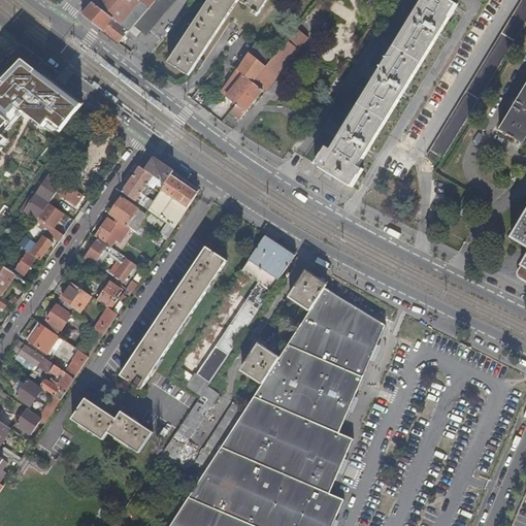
[(90,0),(80,12),(116,41),(127,28),(146,5),(139,0),(90,0)]
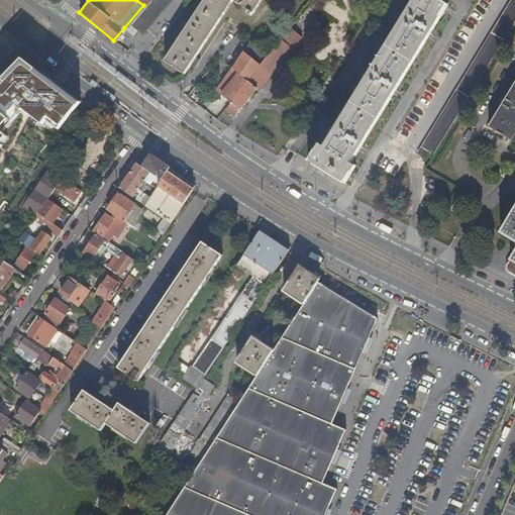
[(140,32),(167,0),(147,0),(143,5),(124,27),(131,33),(135,28),(140,32)]
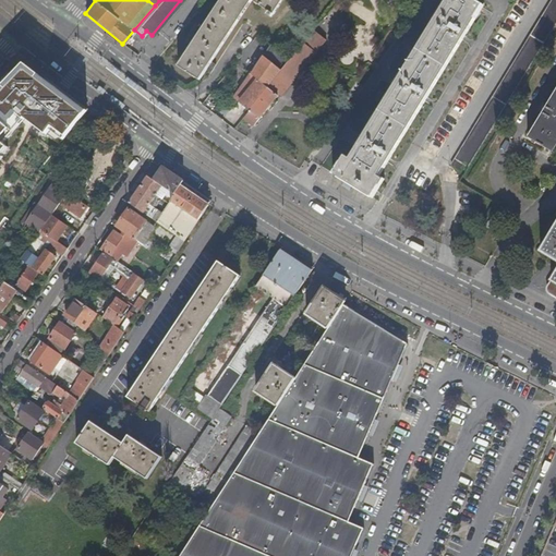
[(217,0),(207,16),(203,13),(197,21),(202,24),(177,63),(198,77),(205,67),(209,69),(215,61),(210,59),(249,0),(253,0),(267,9),(266,12),(269,14),(272,11),(273,12),(279,0),(217,0)]
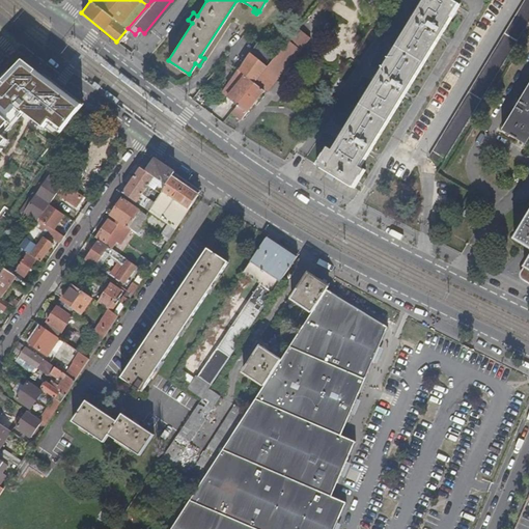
[(321,151),(322,152),(315,163),(316,163),(315,164),(316,164),(317,164),(333,173),(332,174),(334,174),(351,184),(350,185),(351,185),(352,185),(353,185),(358,174),(359,175),(360,174),(359,173),(362,169),(363,169),(363,168),(363,167),(358,165),(458,3),(452,0),(421,0),(330,147),(326,145),(325,144),(325,145),(326,146),(323,151),(322,150),(321,151)]
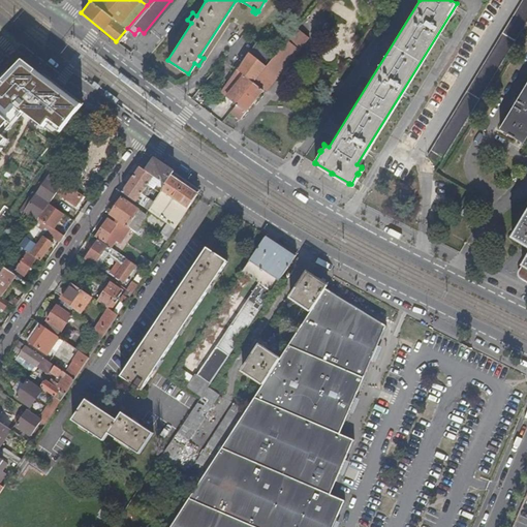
[(520,0),(427,152),(439,159),(526,14),(526,0),(520,0)]
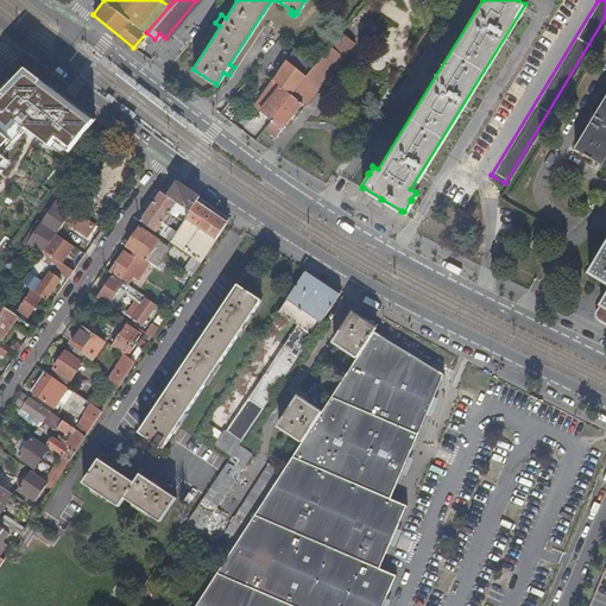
[(353,40),(340,30),(315,62),(271,118),(282,126),(301,101),(304,103),(327,74),(353,40)]
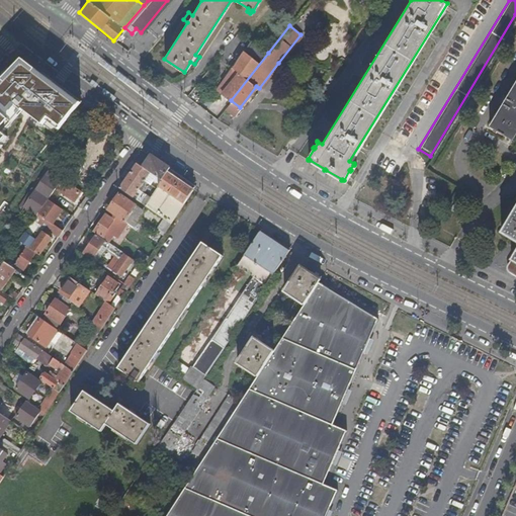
[(220,91),(231,100),(268,53),(248,37),(210,85),(220,91)]
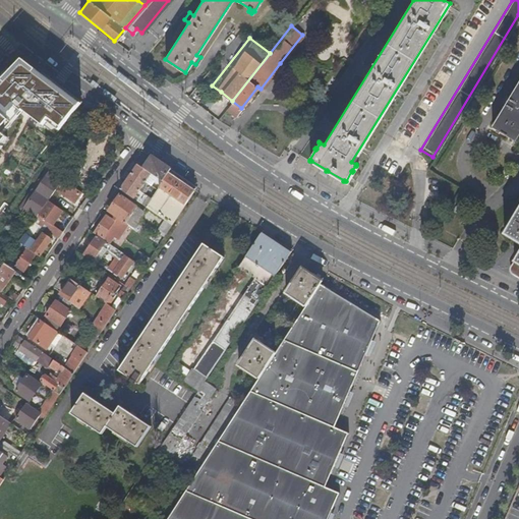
[(7,62),(0,70),(0,140),(4,137),(1,132),(21,110),(25,113),(54,134),(79,103),(22,60),(7,62)]
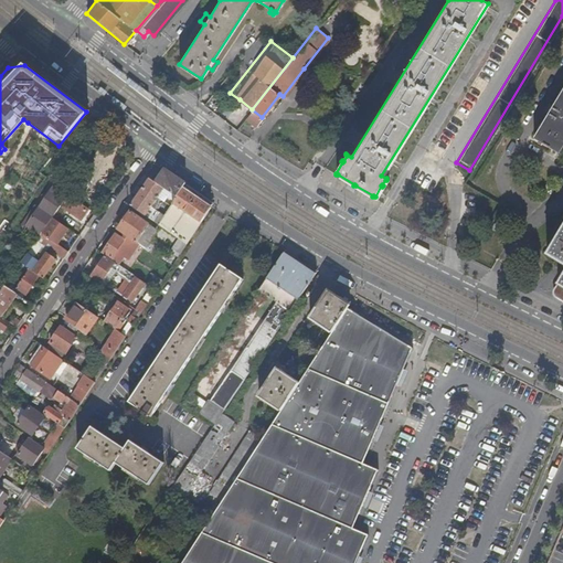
[(562,85),(532,136),(558,151),(562,140),(562,85)]
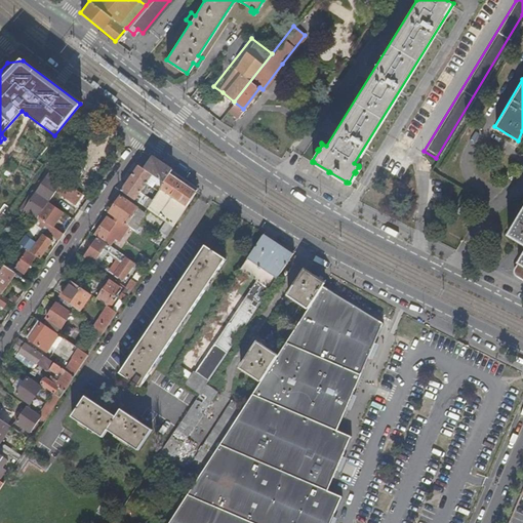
[(152,156),(144,168),(163,180),(168,173),(169,171),(171,168),(152,156)]
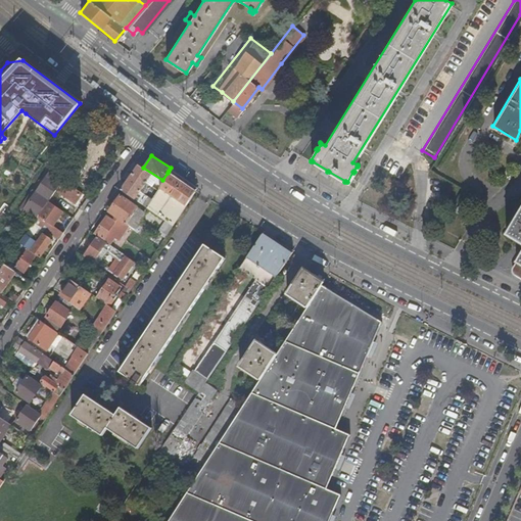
[(148,176),(160,184),(162,180),(143,168),(137,163),(131,172),(145,181),(146,182),(148,180),(146,179),(148,176)]
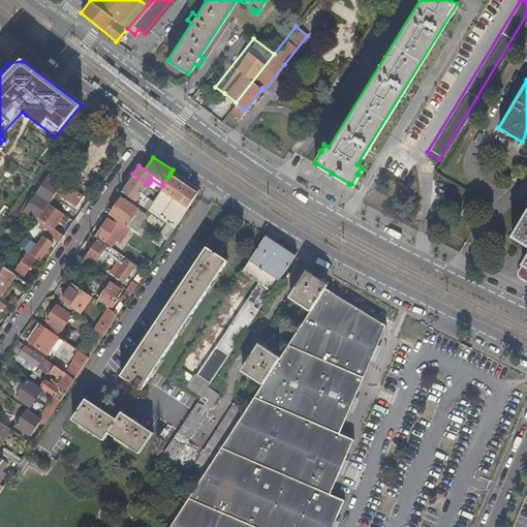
[(47,177),(35,192),(49,202),(52,197),(59,187),(63,181),(65,179),(52,169),(47,177)]
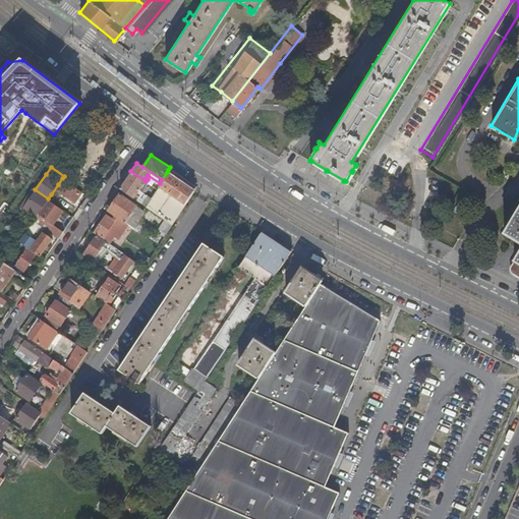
[(140,187),(145,180),(130,171),(125,179),(140,190),(141,188),(140,187)]
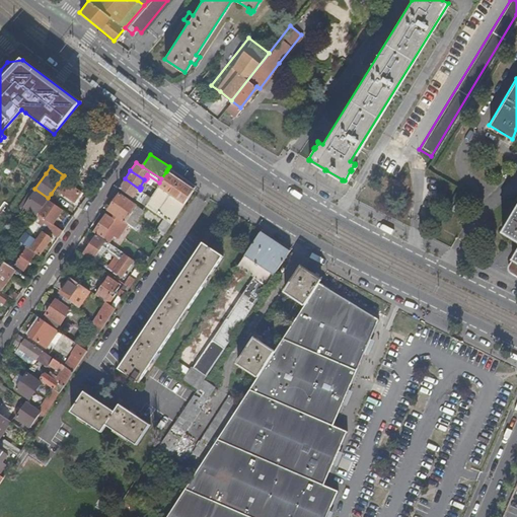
[(193,189),(166,171),(161,178),(159,182),(155,188),(144,205),(165,219),(169,222),(193,189)]
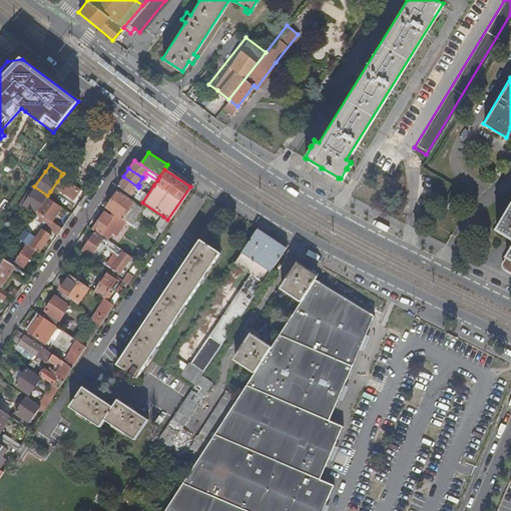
[(72,197),(78,187),(77,186),(66,179),(64,177),(61,175),(57,181),(62,185),(59,188),(72,197)]
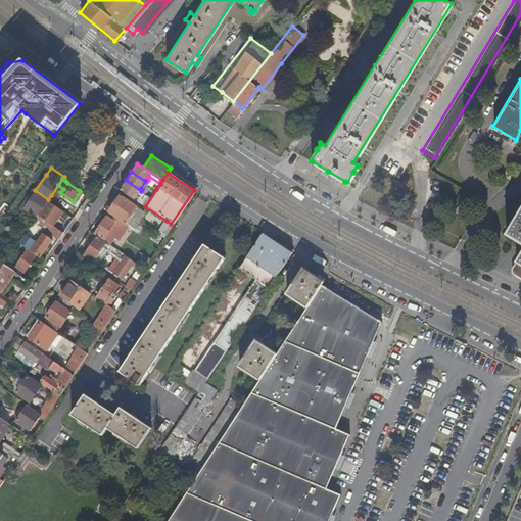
[(139,193),(141,191),(126,180),(120,189),(133,198),(137,192),(139,193)]
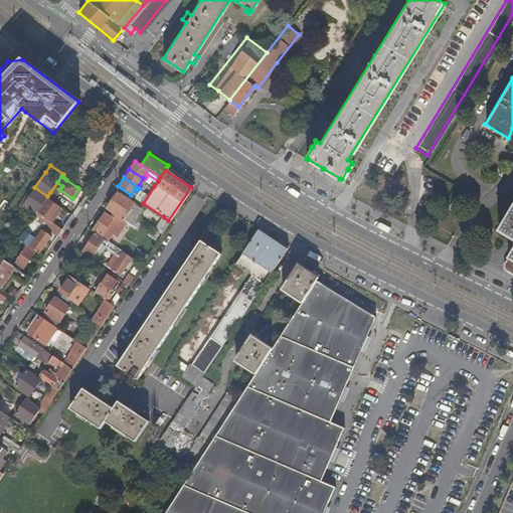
[(18,205),(21,207),(23,204),(22,204),(33,189),(30,187),(18,205)]
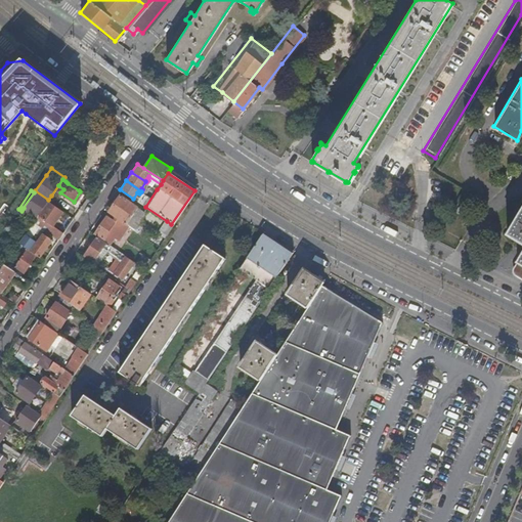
[(34,215),(36,217),(37,215),(47,201),(48,200),(35,190),(34,192),(23,208),(24,208),(34,215)]
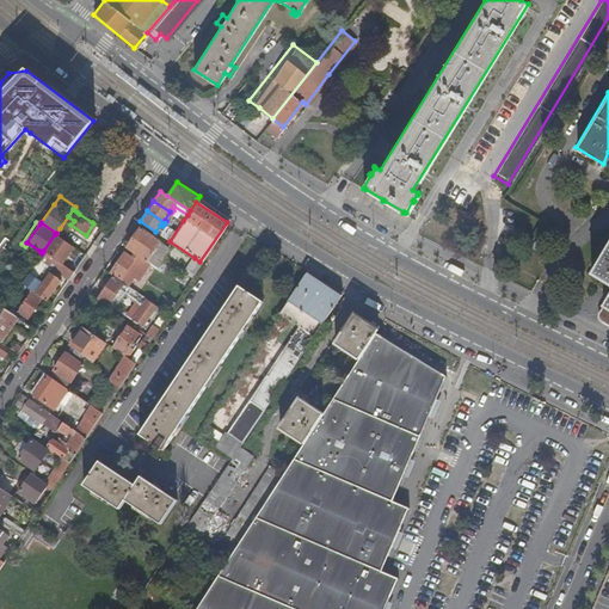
[(155,266),(155,268),(158,270),(161,265),(158,263),(170,246),(140,227),(127,246),(155,266)]
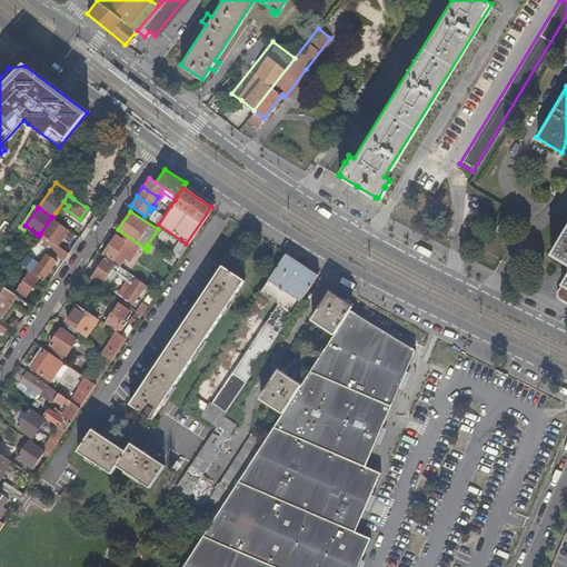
[(61,217),(56,212),(52,217),(51,218),(58,222),(61,217)]
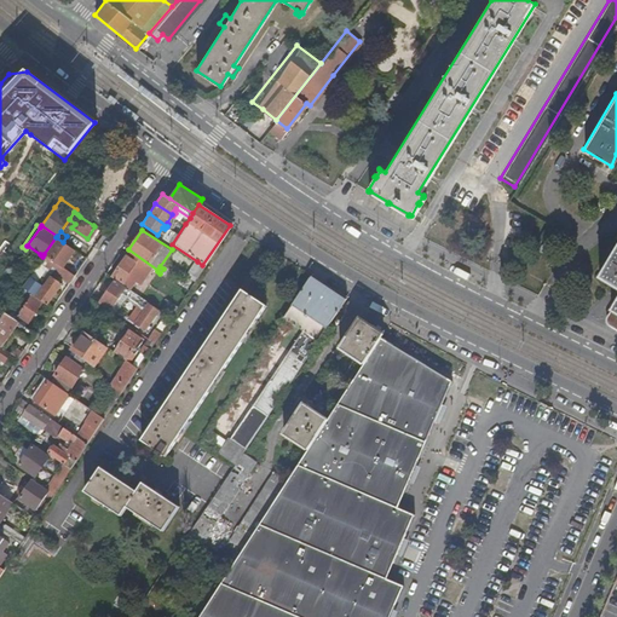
[(44,254),(61,266),(73,248),(63,242),(56,237),(44,254)]
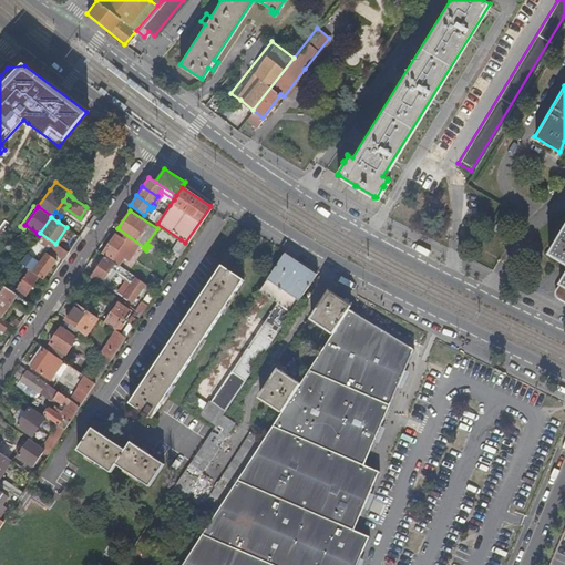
[(564,222),(546,253),(564,264),(564,269),(554,288),(554,289),(553,290),(553,291),(553,293),(554,294),(554,295),(555,296),(556,296),(557,297),(560,298),(564,301),(564,222)]
